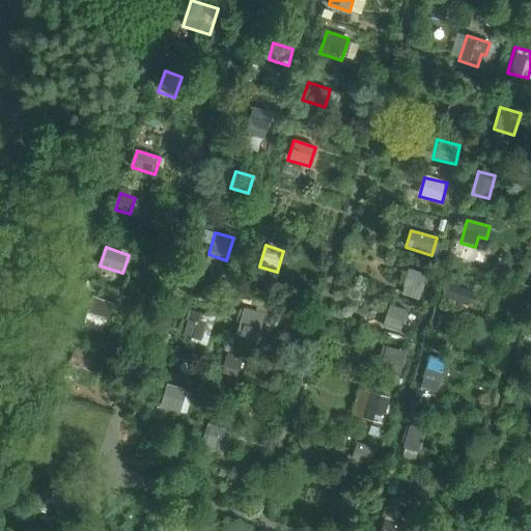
[(420,299),(427,275),(408,269),(401,294),(420,299)]
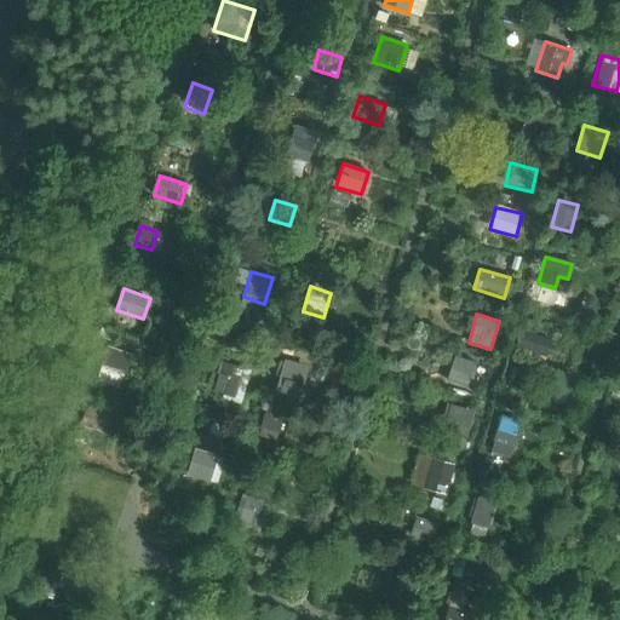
[(547,357),(552,342),(520,331),(515,348),(547,357)]
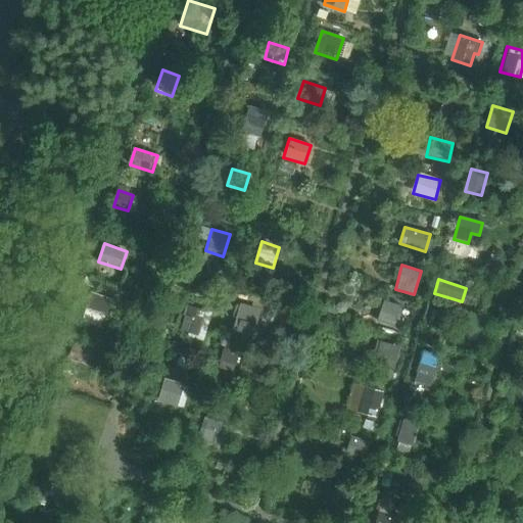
[(108,317),(114,300),(92,292),(87,310),(108,317)]
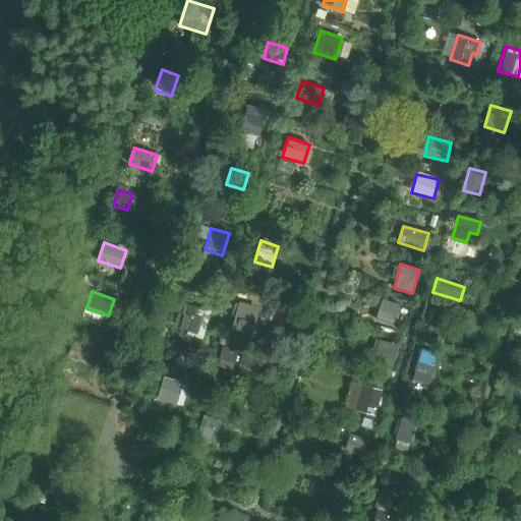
[(393,326),(399,305),(382,300),(375,321),(393,326)]
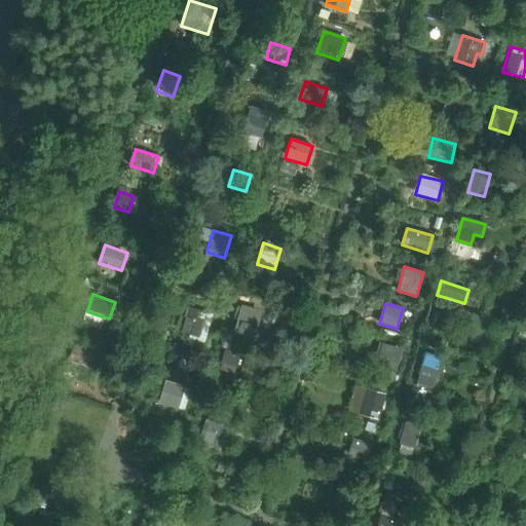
[(255,333),(261,312),(238,306),(233,327),(255,333)]
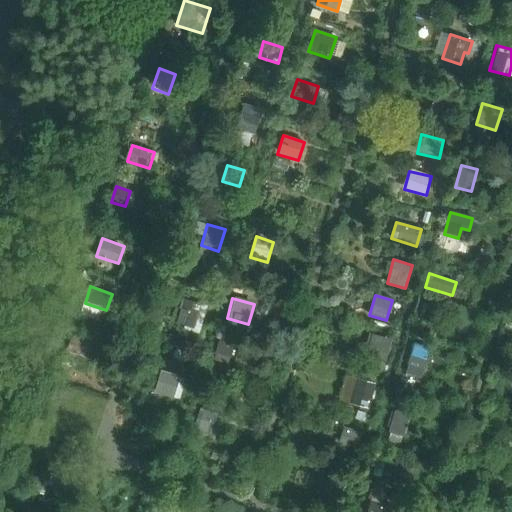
[(195,329),(203,305),(186,299),(178,323),(195,329)]
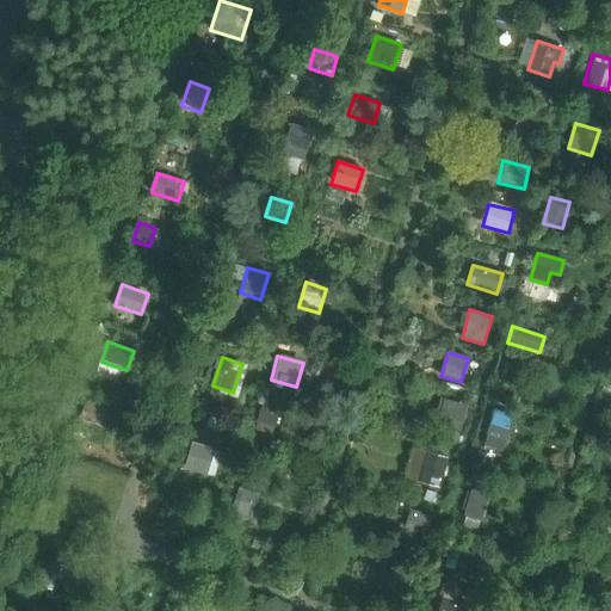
[(460,433),(468,403),(444,397),(436,426),(460,433)]
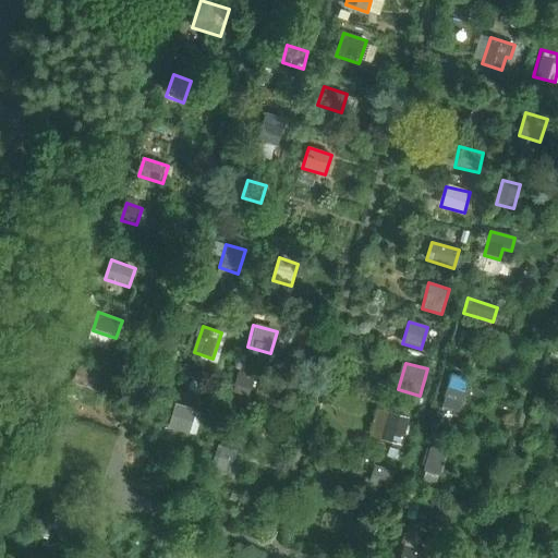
[(96,390),(101,373),(79,365),(72,383),(68,396),(95,404),(99,391),(96,390)]
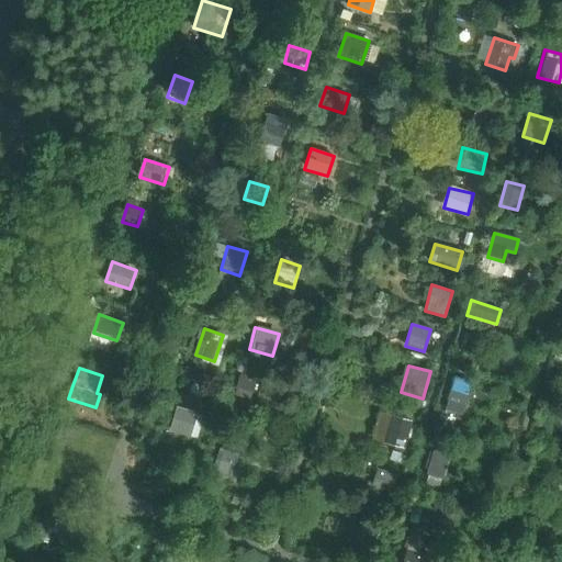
[(251,400),(258,378),(243,373),(236,395),(251,400)]
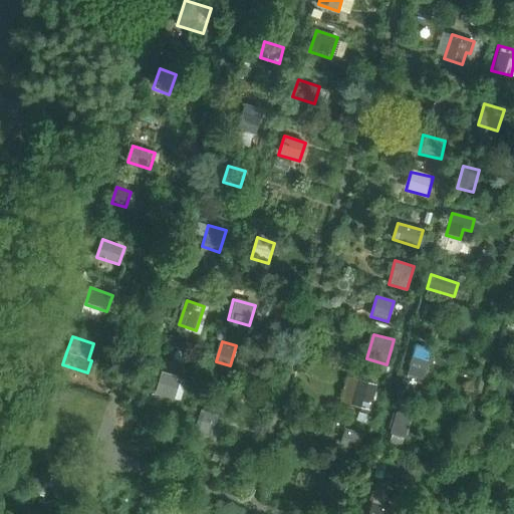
[(428,373),(435,348),(415,343),(408,367),(428,373)]
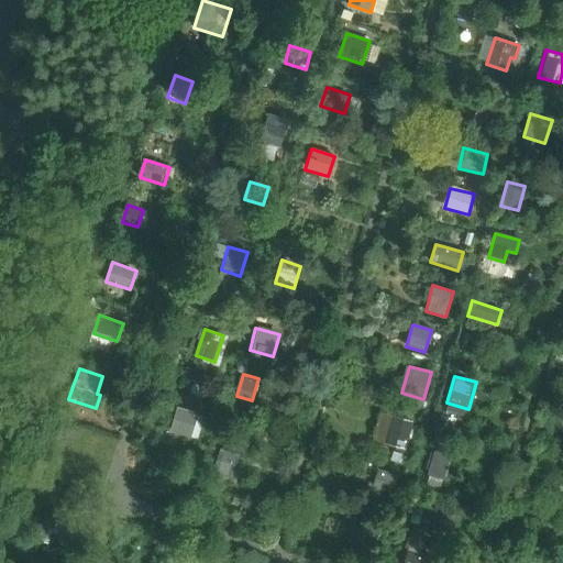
[(191,438),(199,414),(178,407),(170,432),(191,438)]
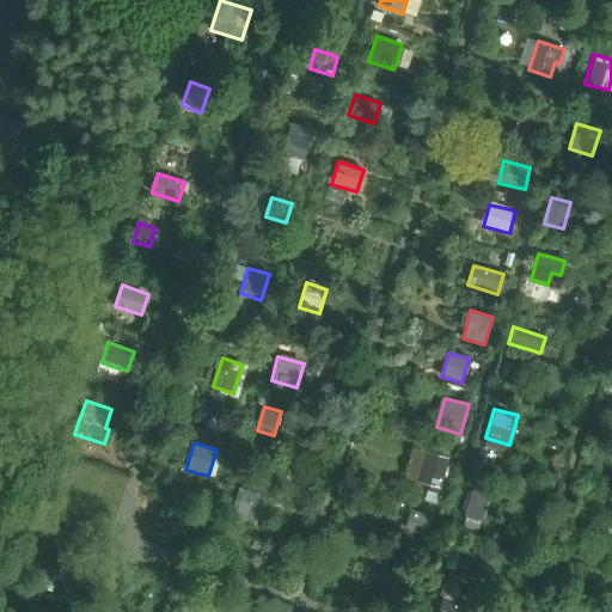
[(442,489),(451,460),(412,450),(405,478),(442,489)]
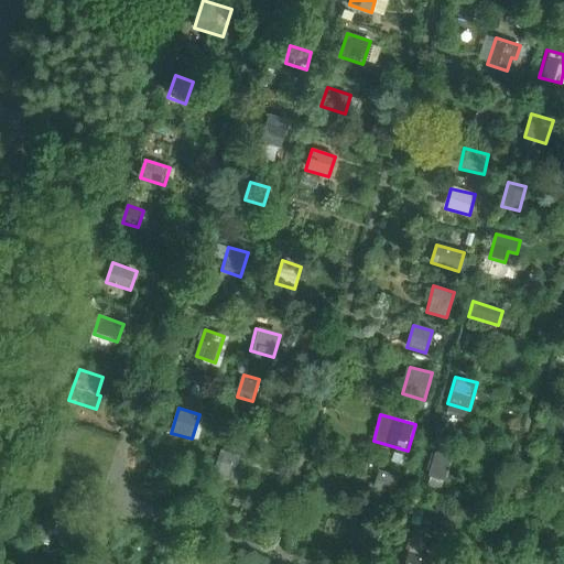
[(234,478),(241,455),(224,449),(216,473),(234,478)]
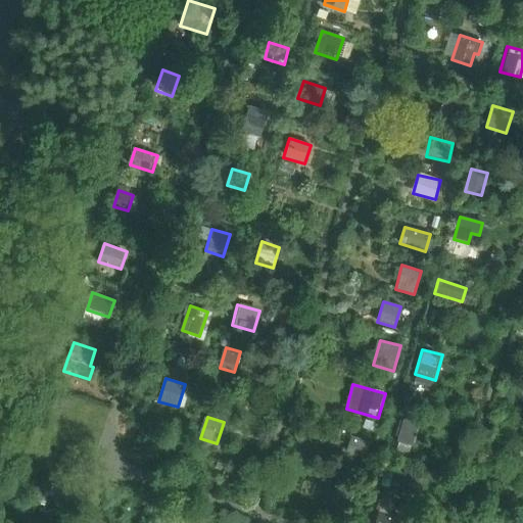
[(412,446),(419,425),(402,420),(395,441),(412,446)]
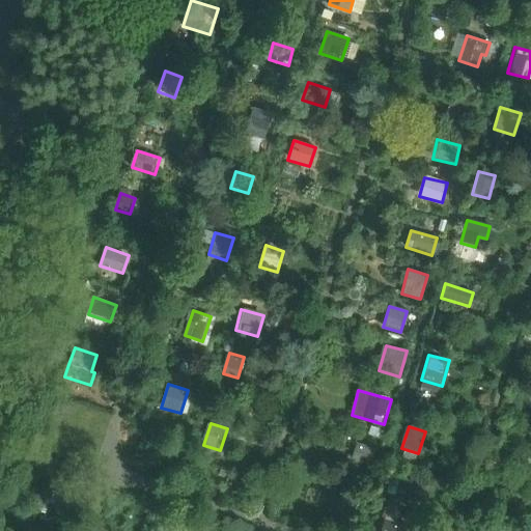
[(370,466),(375,449),(357,444),(352,460),(370,466)]
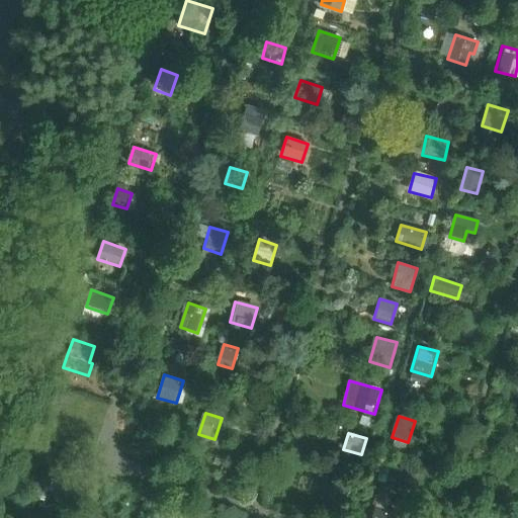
[(406,491),(411,472),(391,466),(385,485),(406,491)]
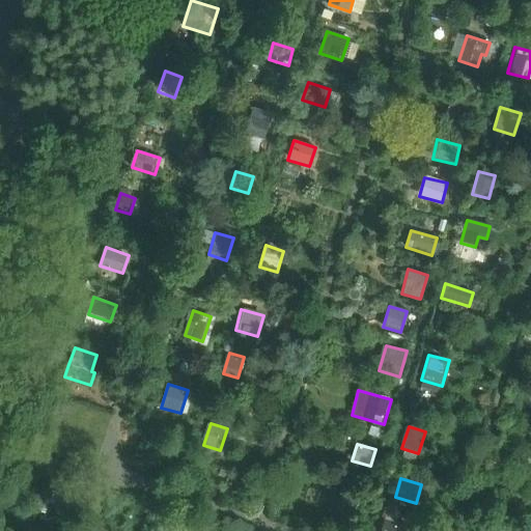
[(355,516),(362,491),(341,485),(334,510),(355,516)]
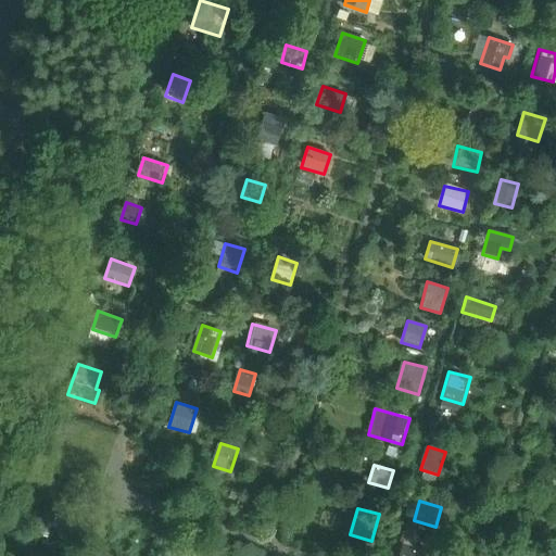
[(48,536),(55,516),(38,509),(30,531),(48,536)]
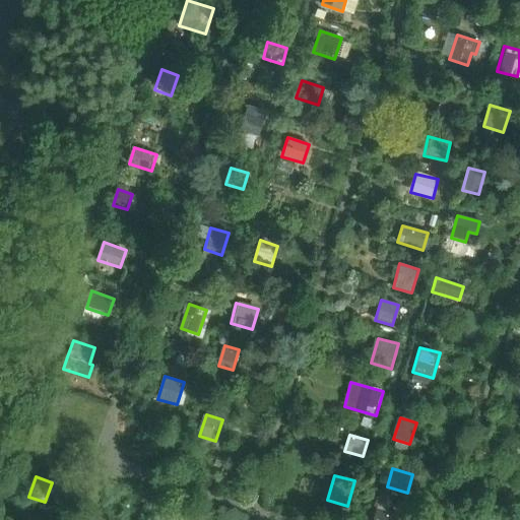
[(173,519),(187,519),(190,511),(177,507),(173,519)]
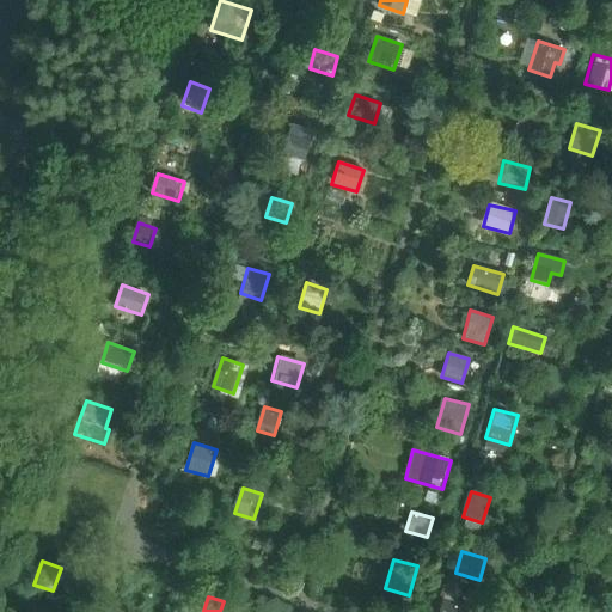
[(469,611),(471,609),(442,600),(438,611),(469,611)]
